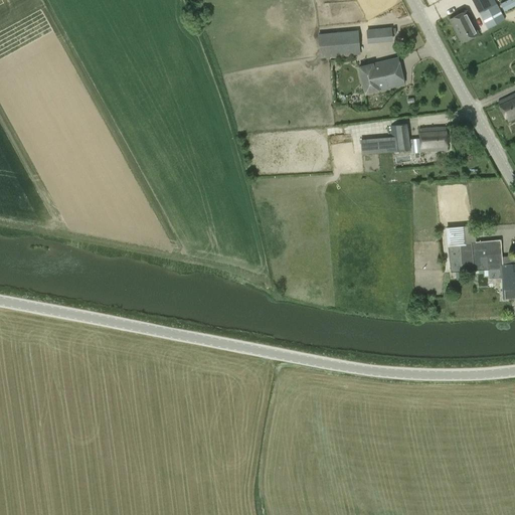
[(472,0),(488,29),(505,20),(494,0),(472,0)]
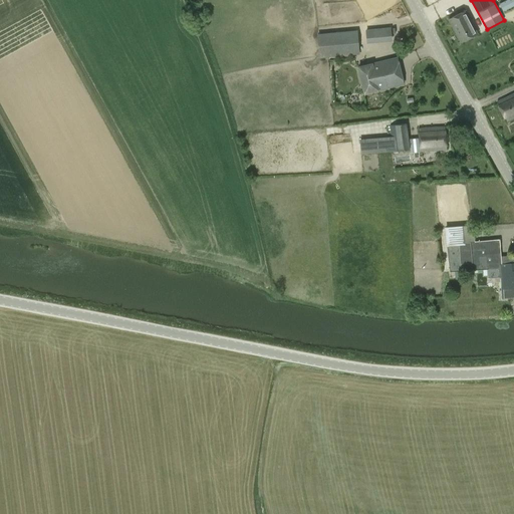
[(445,14),(460,42),(478,32),(464,4),(445,14)]
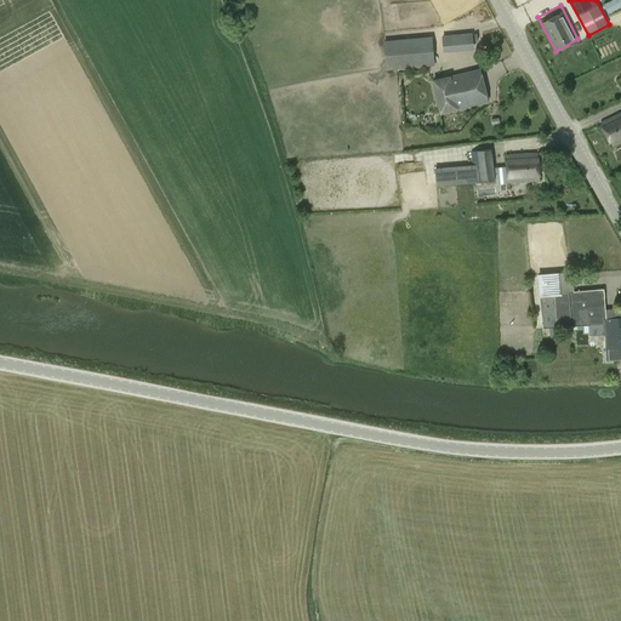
[(472,32),(443,34),(444,50),(474,47),(472,32)]
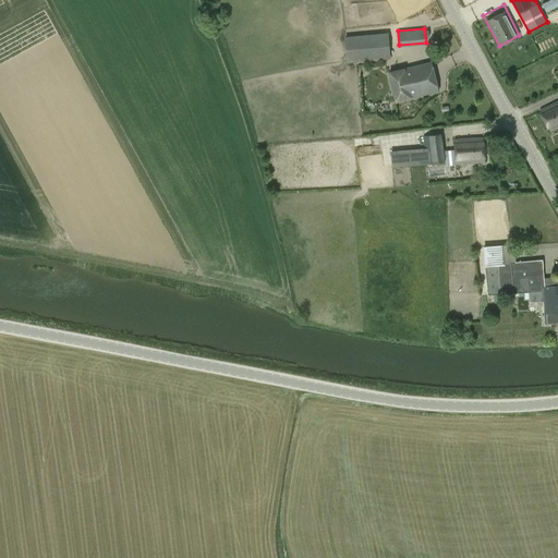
[(344,38),(347,62),(389,58),(387,34),(344,38)]
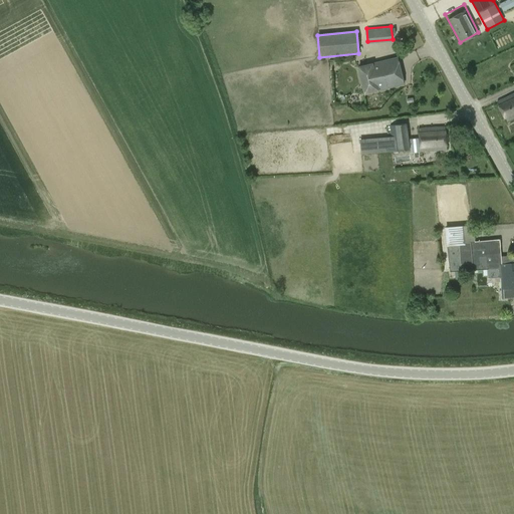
[(358,67),(364,92),(405,83),(398,58),(358,67)]
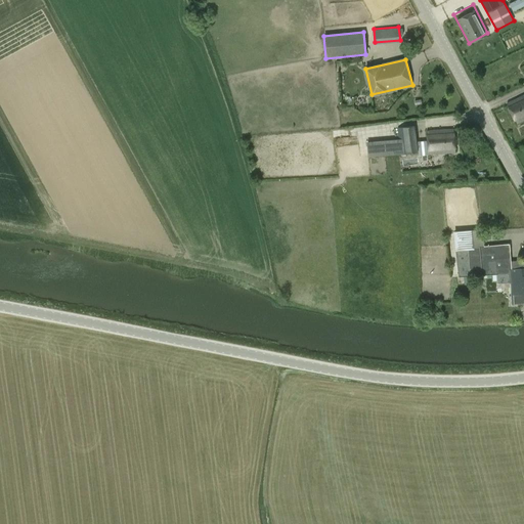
[(523,94),(507,103),(517,124),(523,120),(523,94)]
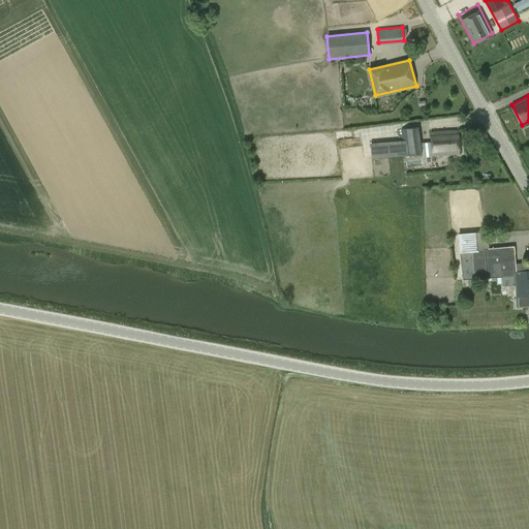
[(370,144),(372,158),(404,155),(404,156),(421,155),(418,126),(403,128),(404,141),(370,144)]
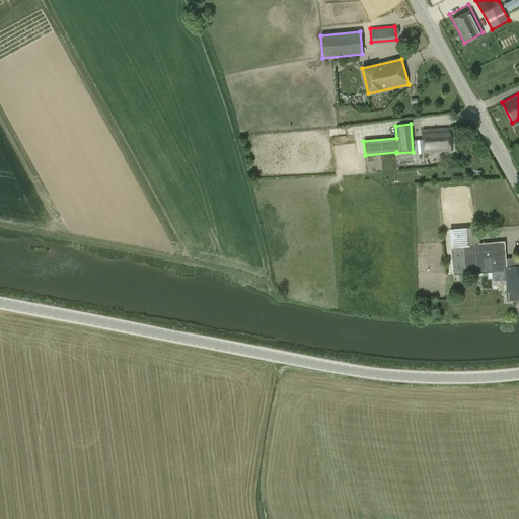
[(415,154),(425,153),(451,151),(449,127),(424,129),(424,138),(414,139),(415,154)]
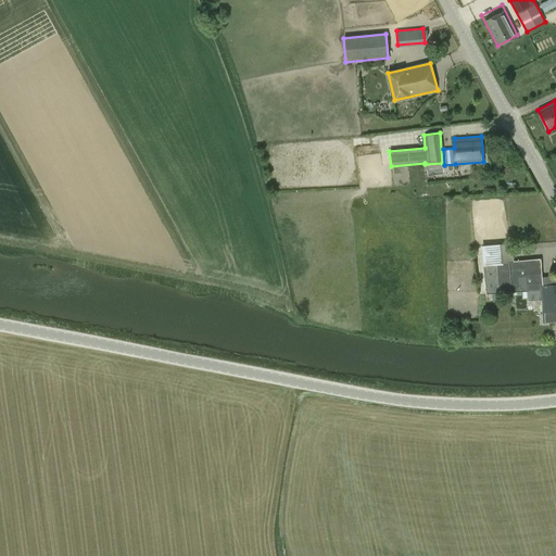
[(543,313),(555,311),(555,285),(543,286),(540,257),(502,261),(501,244),(481,245),(487,293),(527,291),(528,301),(542,300),(543,313)]
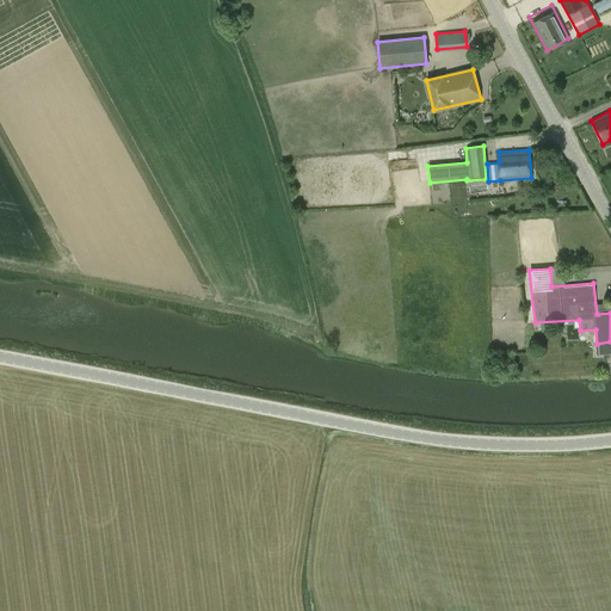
[(610,341),(597,344),(598,355),(610,352),(610,341)]
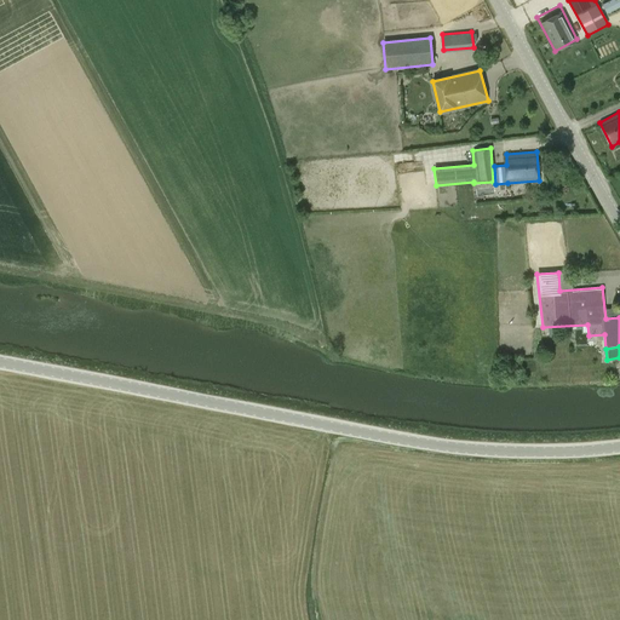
[(534,372),(534,360),(521,360),(521,372),(534,372)]
